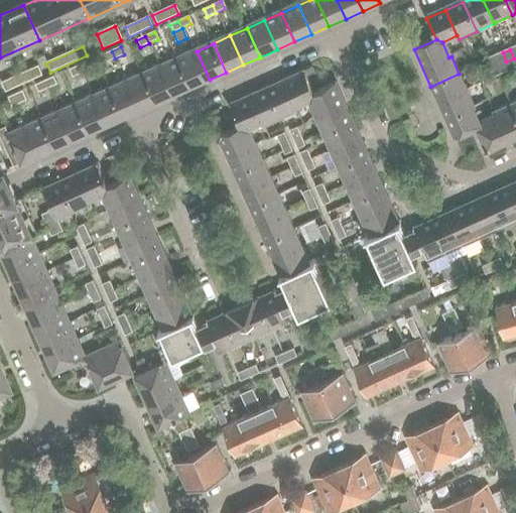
[(112,51),(103,55),(106,62),(115,58),(112,51)]
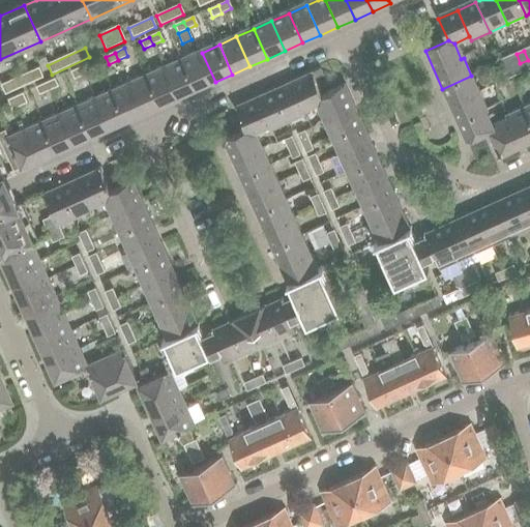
[(198,90),(215,82),(202,53),(184,60),(198,90)]
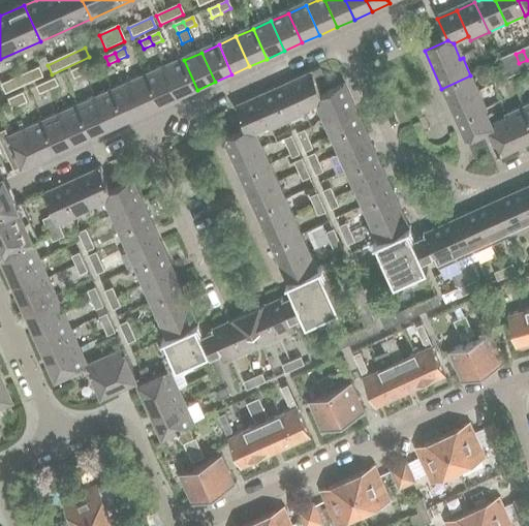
[(516,54),(507,57),(511,66),(519,63),(516,54)]
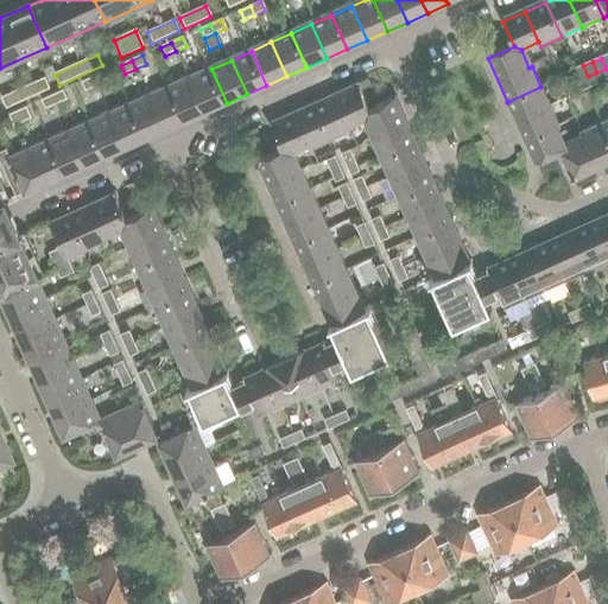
[(583,65),(575,69),(580,80),(588,76),(583,65)]
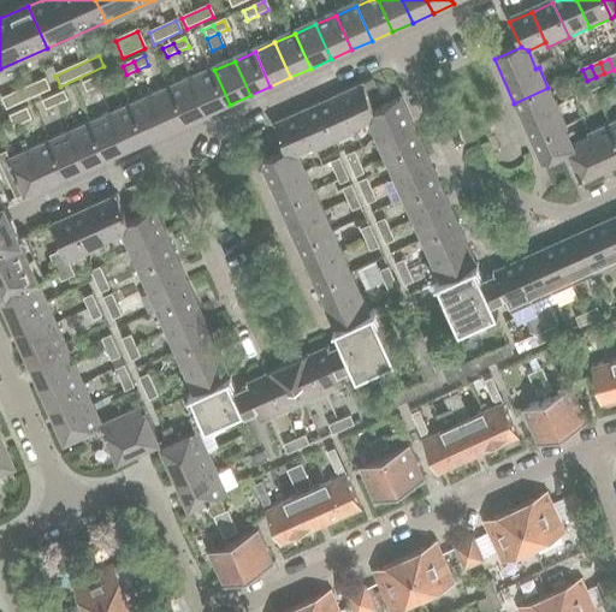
[(209,114),(230,105),(214,70),(194,79),(209,114)]
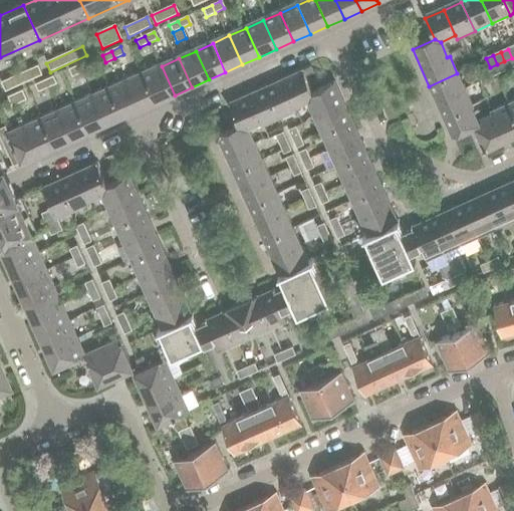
[(486,58),(479,61),(483,70),(490,67),(486,58)]
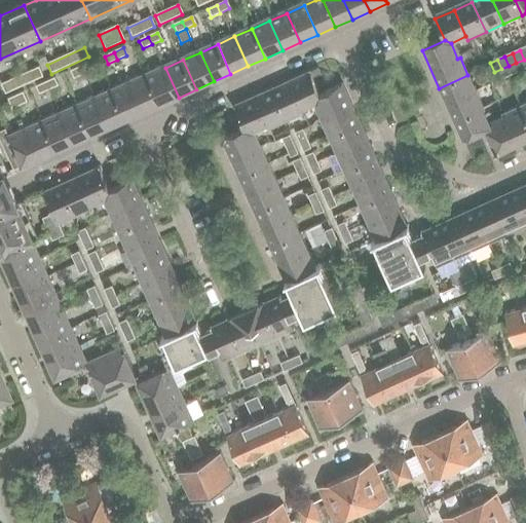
[(525,65),(524,60),(516,63),(520,72),(525,69),(525,65)]
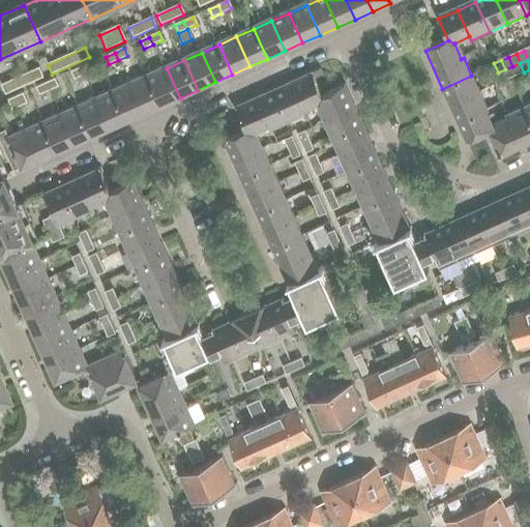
[(80,68),(84,77),(94,71),(90,63),(80,68)]
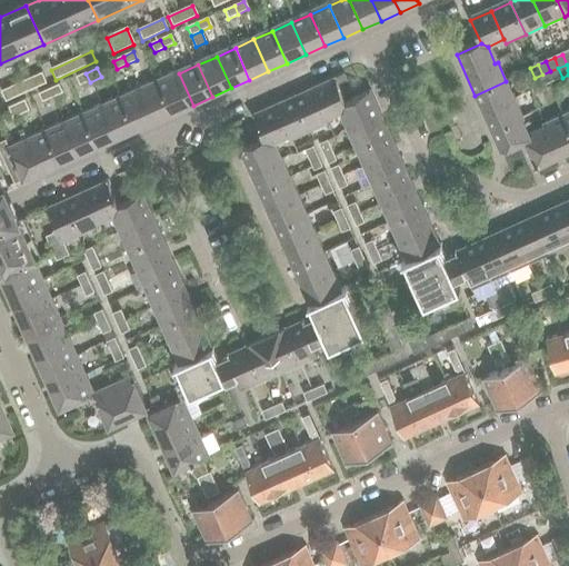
[(558,68),(550,71),(555,81),(562,78),(558,68)]
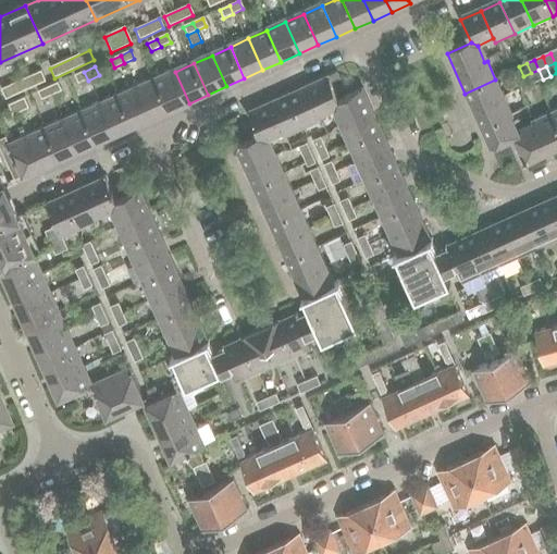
[(539,70),(531,73),(535,83),(543,79),(539,70)]
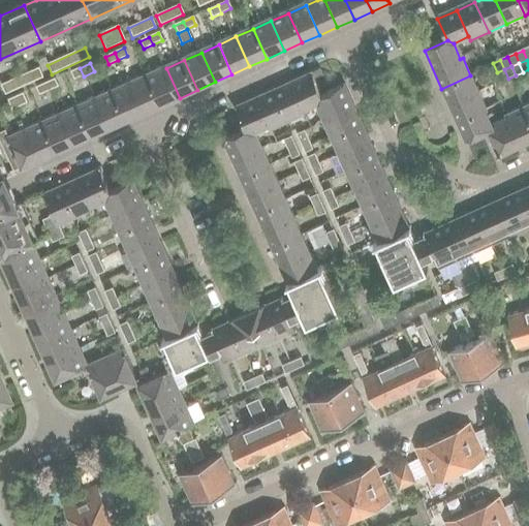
[(42,79),(38,68),(1,86),(5,96),(42,79)]
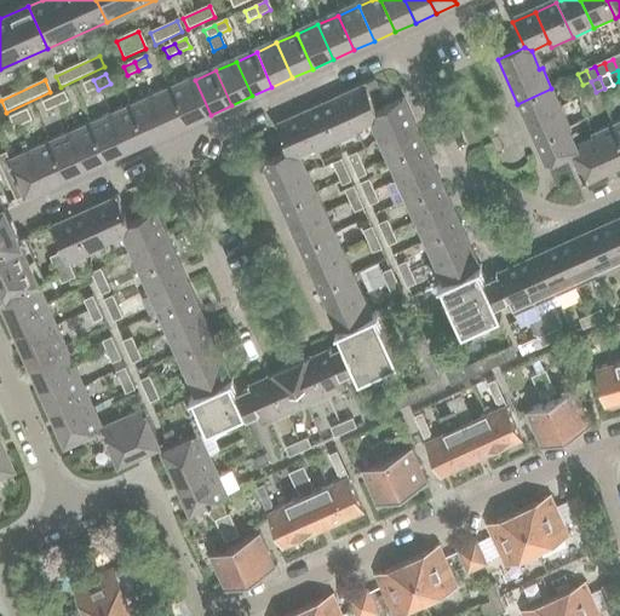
[(93,80),(82,85),(87,95),(98,90),(93,80)]
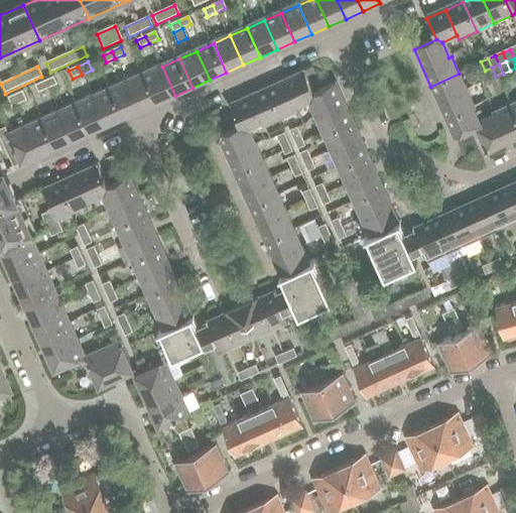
[(158,103),(175,96),(162,67),(145,74),(158,103)]
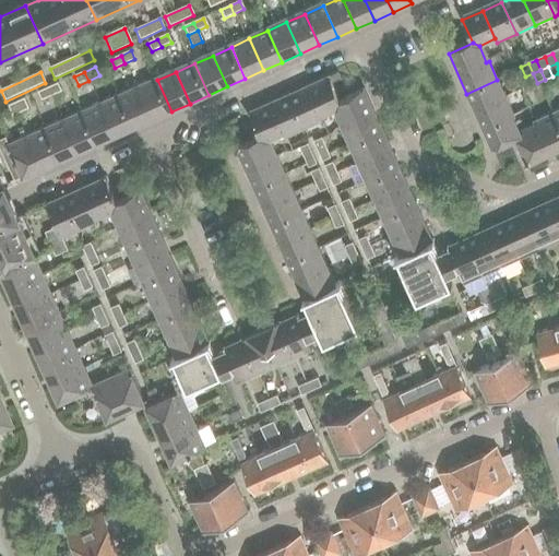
[(533,73),(525,77),(530,86),(537,83),(533,73)]
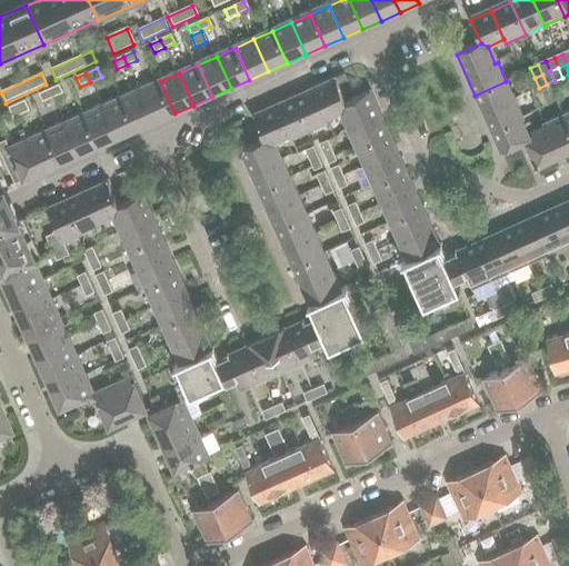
[(329,120),(343,113),(347,105),(336,80),(315,90),(329,120)]
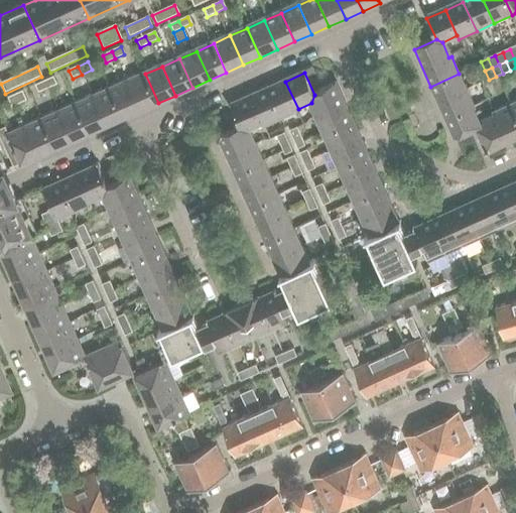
[(141,111),(158,103),(145,74),(128,82),(141,111)]
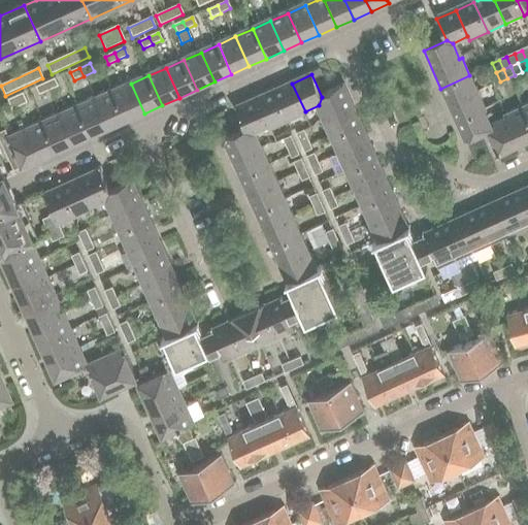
[(477,94),(469,75),(440,89),(449,106),(477,94)]
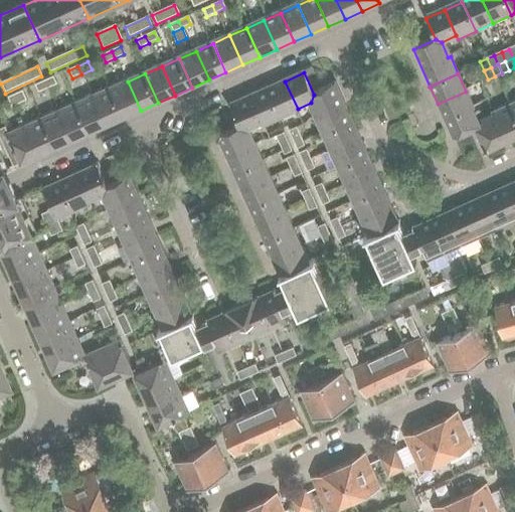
[(46,89),(55,84),(52,77),(43,81),(46,89)]
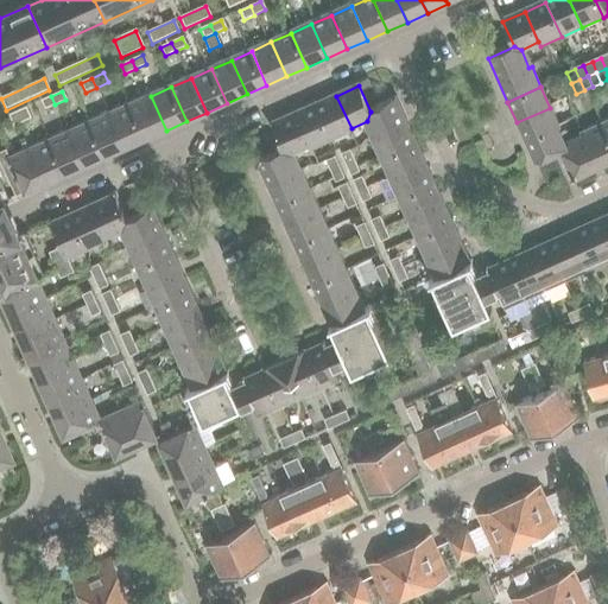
[(55,105),(51,96),(42,101),(44,109),(55,105)]
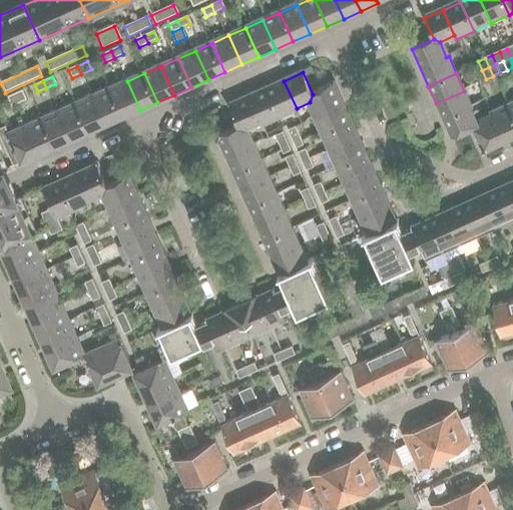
[(123,117),(140,110),(127,81),(110,89),(123,117)]
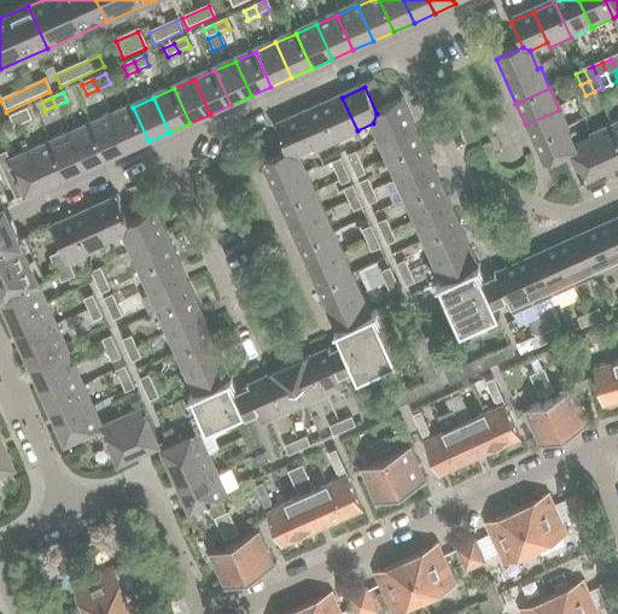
[(342,98),(320,107),(336,142),(356,133),(355,132),(357,130),(342,98)]
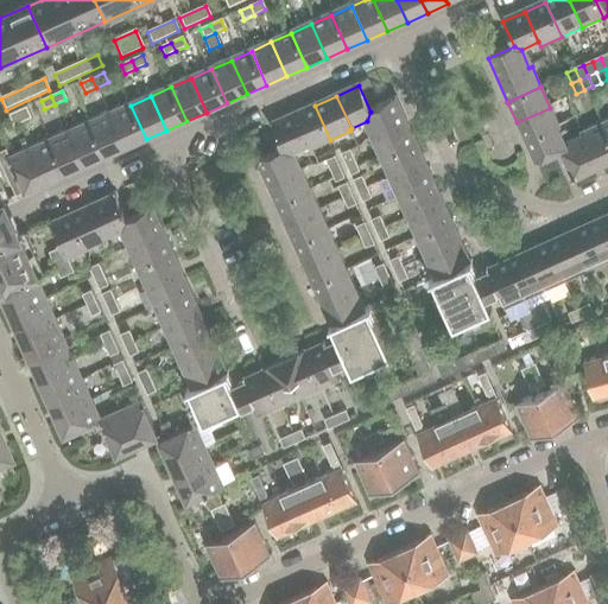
[(397,100),(371,112),(367,121),(375,138),(372,139),(380,157),(416,141),(397,100)]
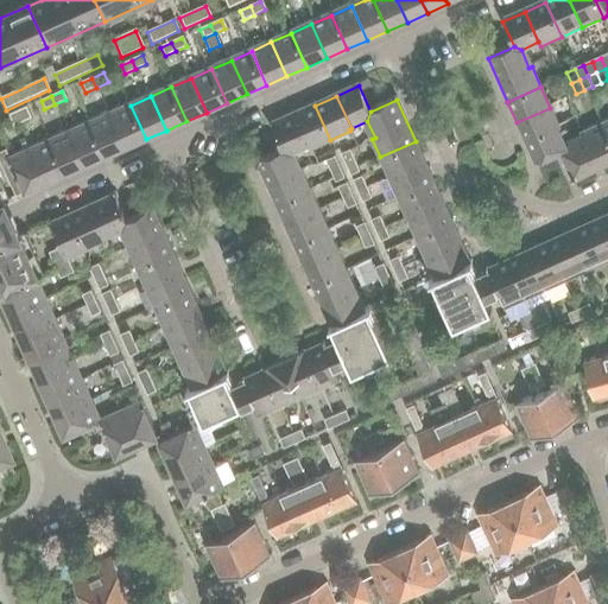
[(126,148),(146,139),(131,106),(111,114),(126,148)]
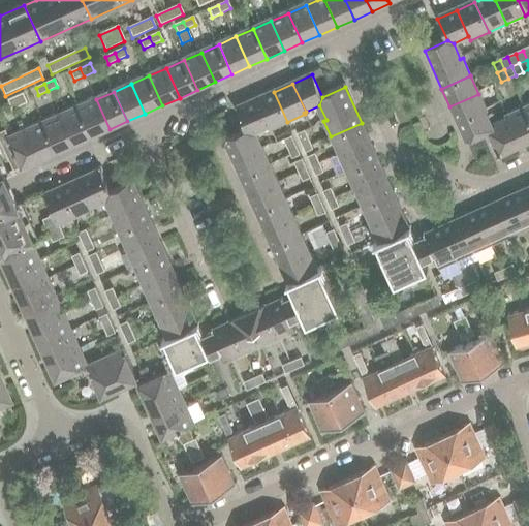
[(270,130),(287,122),(274,92),(255,100),(268,128),(269,128),(270,130)]
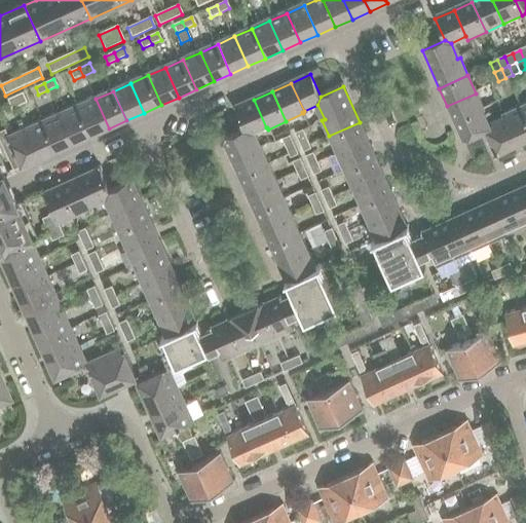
[(27,104),(22,94),(7,101),(12,110),(27,104)]
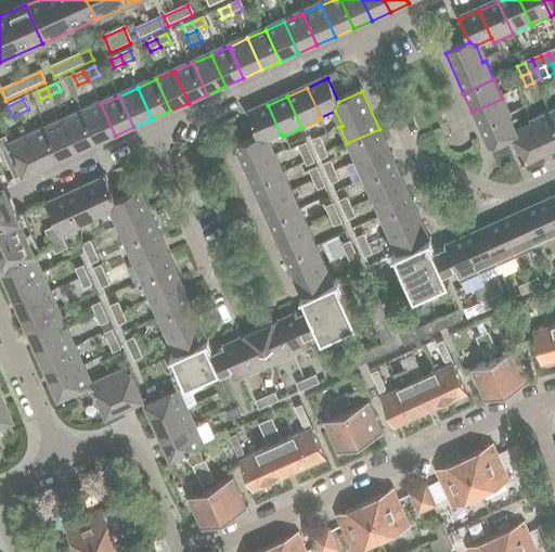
[(472,112),(480,131),(508,119),(508,118),(511,117),(502,99),(472,112)]
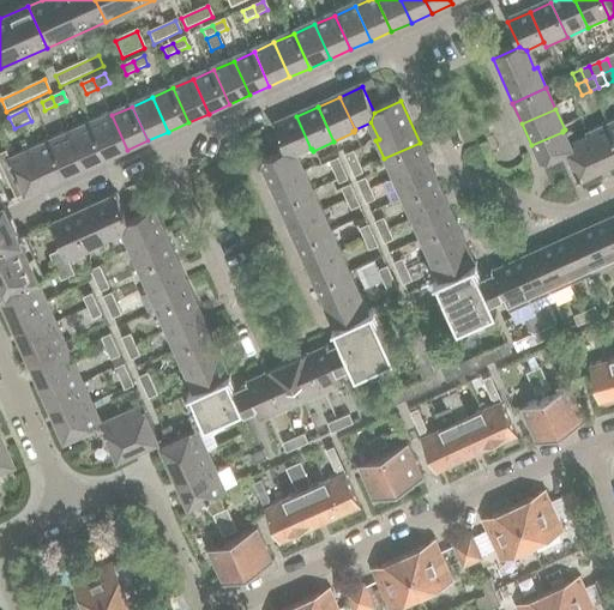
[(107,159),(127,150),(112,115),(91,125),(107,159)]
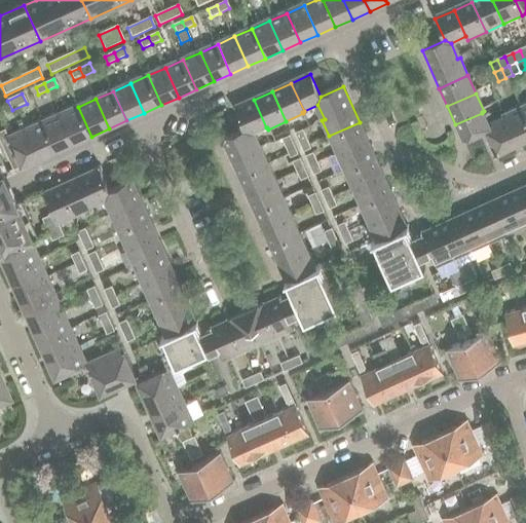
[(234,109),(245,131),(252,135),(266,127),(254,100),(234,109)]
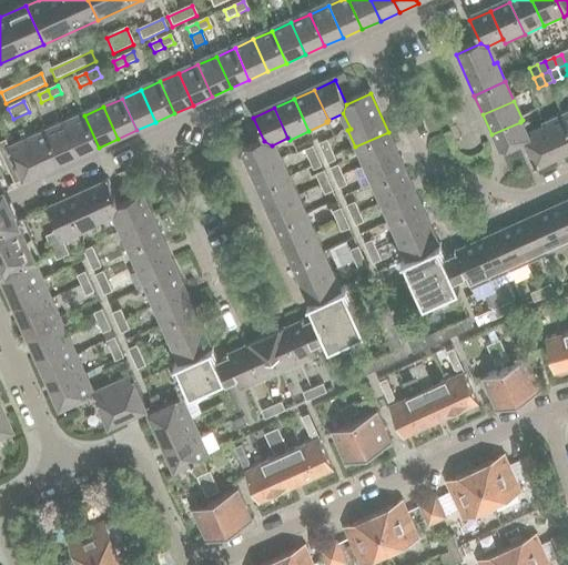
[(80,155),(99,148),(84,115),(66,123),(80,155)]
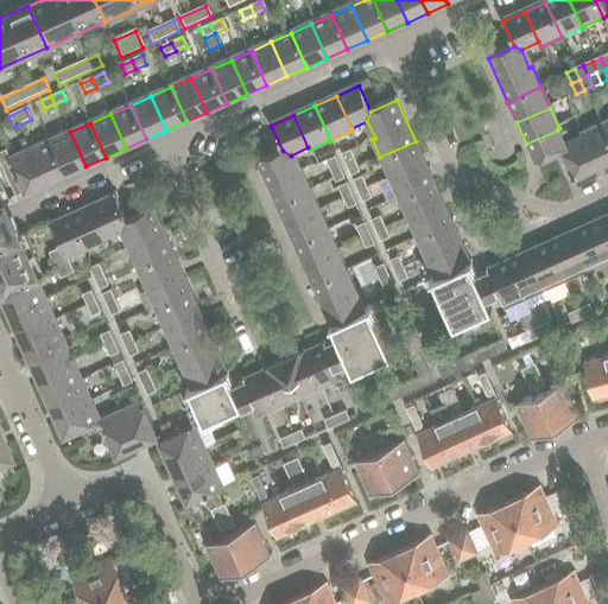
[(582,138),(596,170),(607,164),(607,140),(601,126),(580,135),(582,138)]
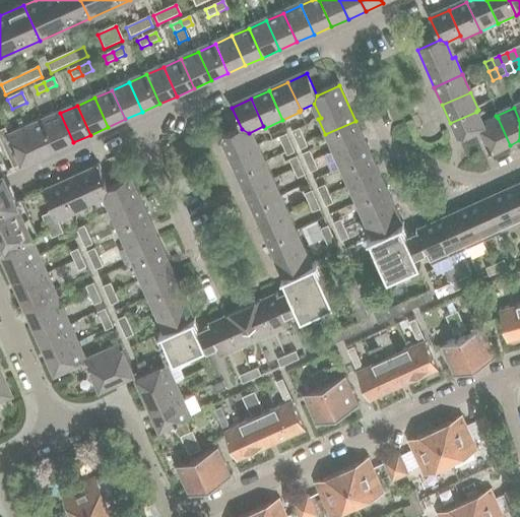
[(482,124),(476,112),(450,123),(458,142),(481,132),(482,124)]
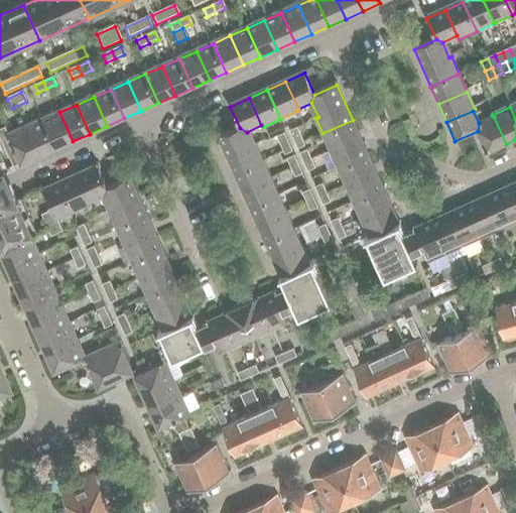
[(55,149),(73,141),(59,112),(42,120),(55,149)]
